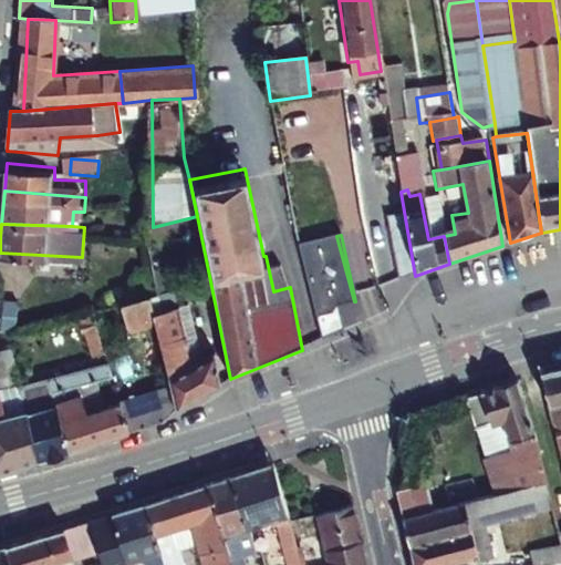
[(354,301),(336,236),(295,244),(314,318),(329,315),(338,306),(354,301)]
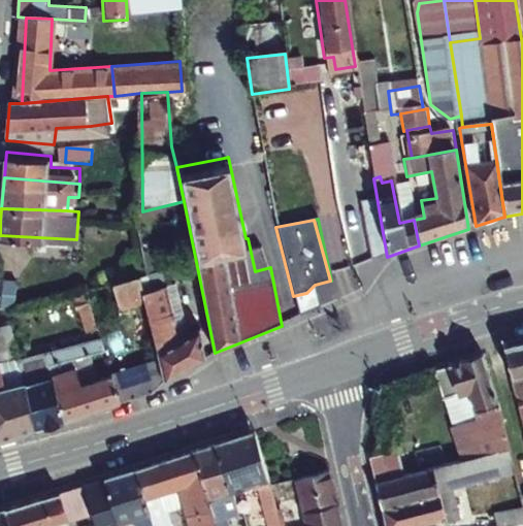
[(382,227),(364,229),(368,264),(387,257),(382,227)]
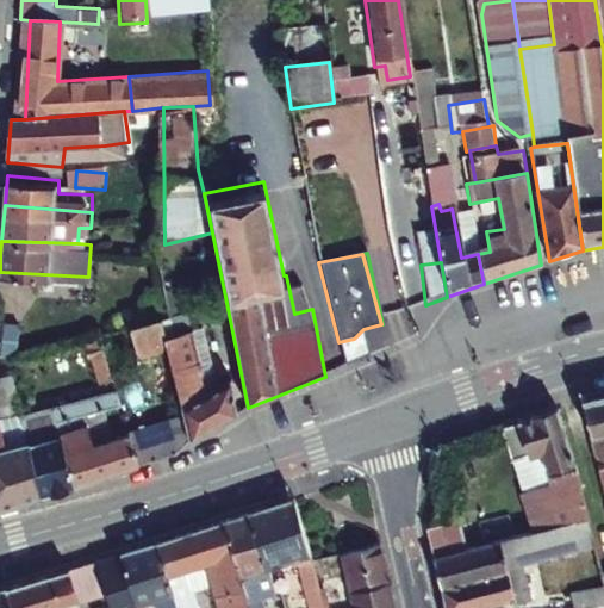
[(130,332),(136,357),(164,349),(162,340),(159,324),(130,332)]
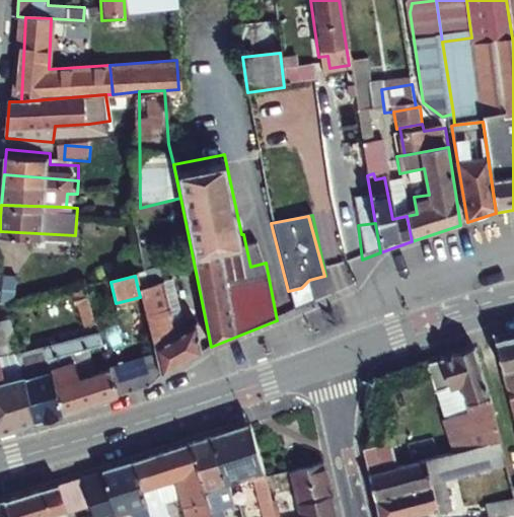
[(14,279),(1,277),(0,288),(0,304),(12,306),(14,279)]
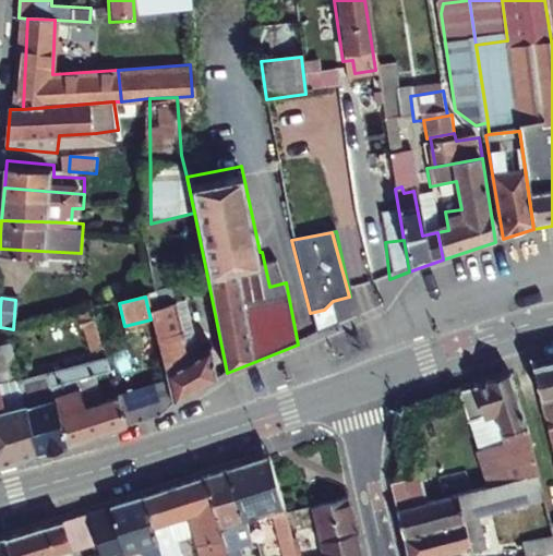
[(176,304),(148,311),(151,319),(167,384),(171,406),(217,378),(212,352),(191,357),(189,343),(191,343),(192,342),(190,328),(188,327),(181,329),(176,304)]
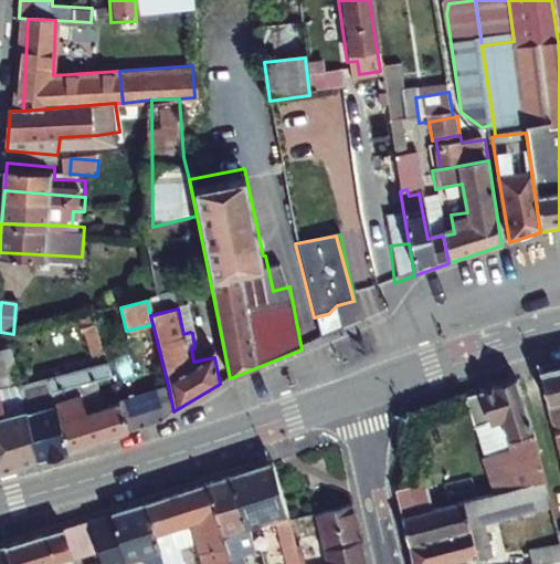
[(0,350),(0,472),(34,461),(18,384),(10,347),(0,350)]
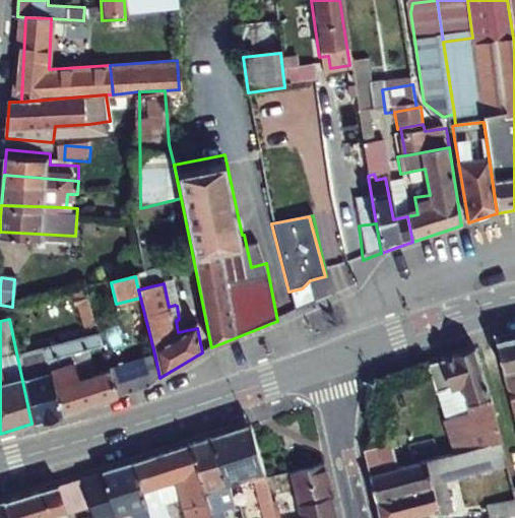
[(103,349),(98,332),(16,352),(31,424),(61,414),(49,364),(72,358),(97,350),(103,349)]
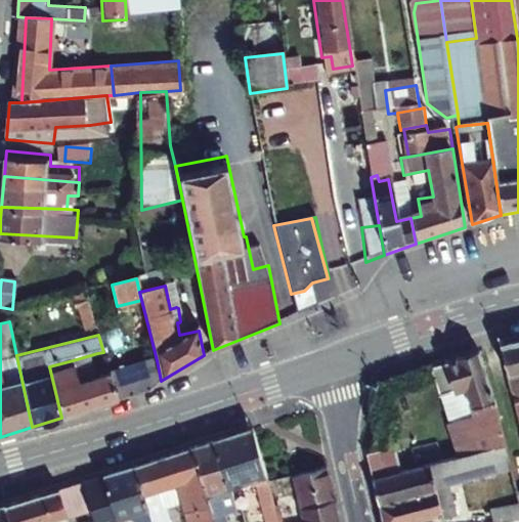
[(518,341),(503,345),(518,419),(518,341)]
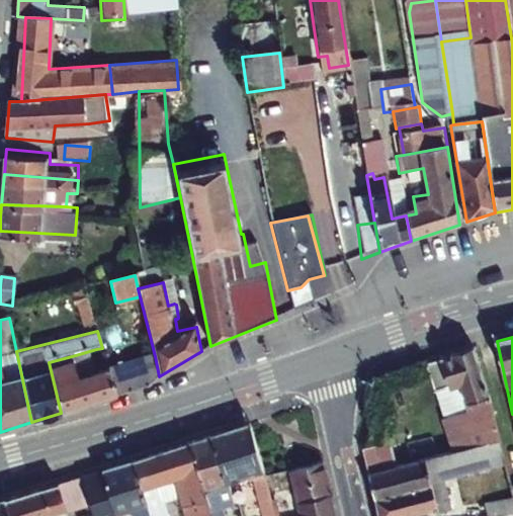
[(498,439),(479,347),(427,364),(436,397),(461,392),(472,432),(448,438),(452,450),(498,439)]
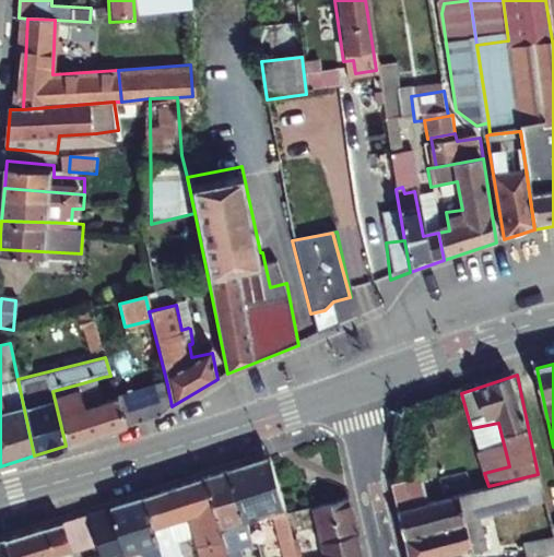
[(106,384),(104,377),(78,384),(84,406),(117,396),(113,383),(106,384)]
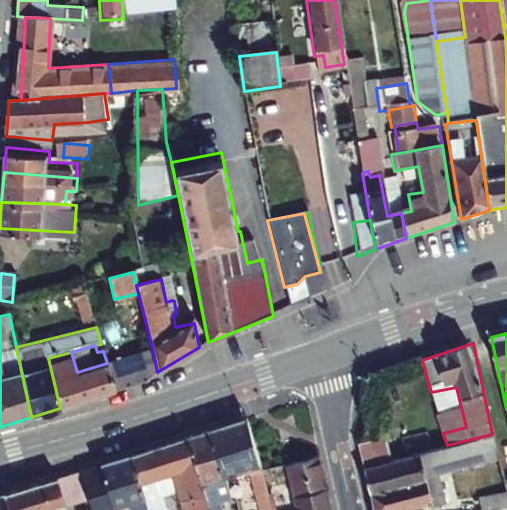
[(107,363),(77,372),(71,352),(48,358),(60,408),(159,376),(157,372),(153,352),(107,363)]
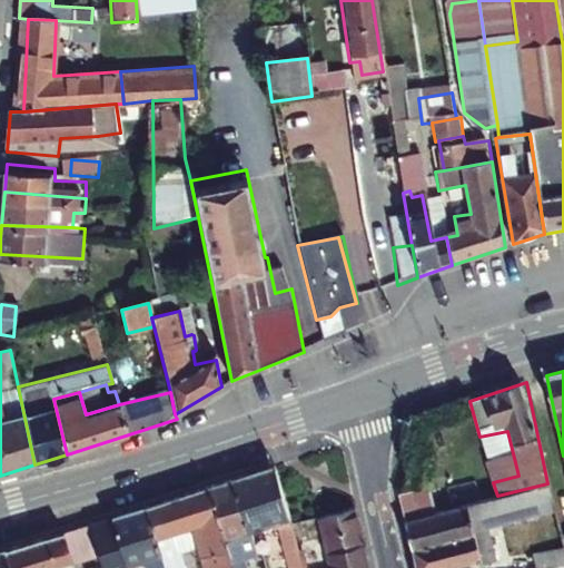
[(337,459),(278,475),(288,509),(309,503),(312,510),(322,508),(324,519),(355,511),(344,461),(337,459)]
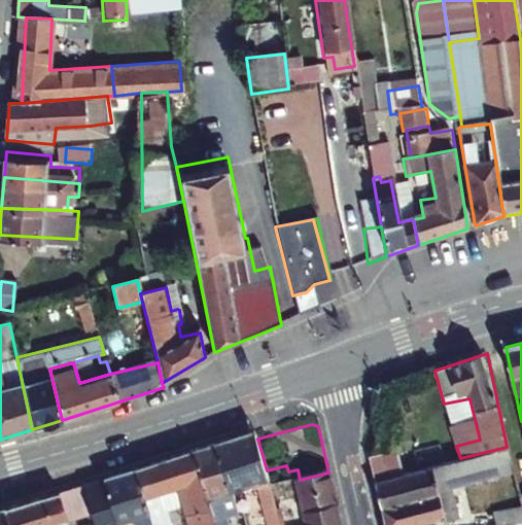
[(257,439),(256,435),(217,448),(234,503),(272,493),(267,470),(257,439)]
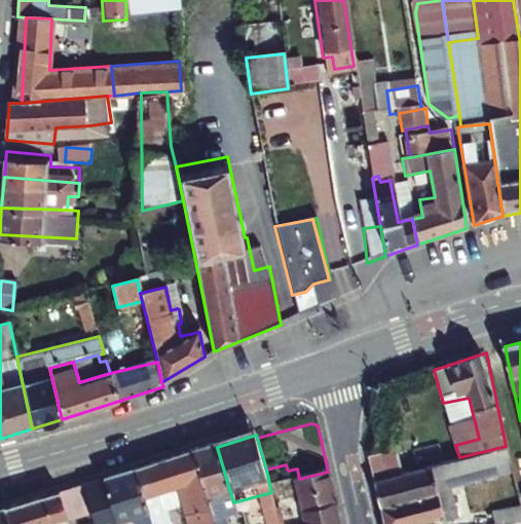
[(414,469),(373,478),(380,506),(438,492),(431,464),(459,457),(455,445),(411,456),(414,469)]
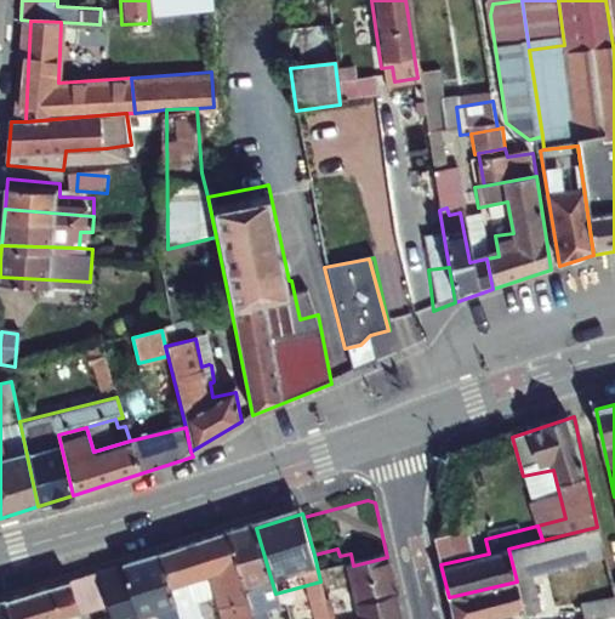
[(517,581),(604,562),(597,527),(542,540),(508,549),(517,581)]
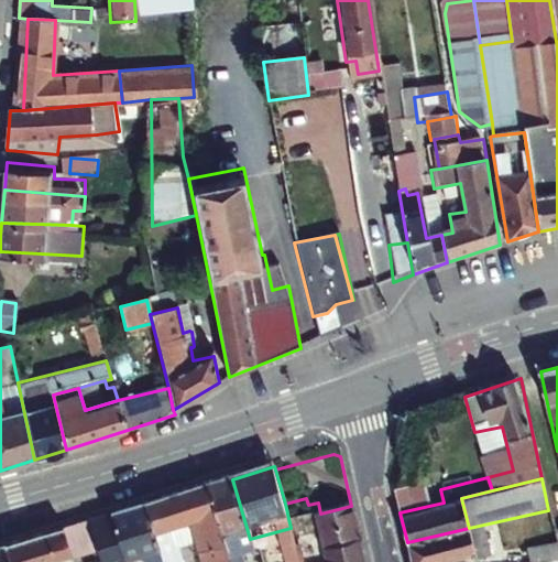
[(250,539),(232,479),(211,485),(232,557),(252,551),(250,539)]
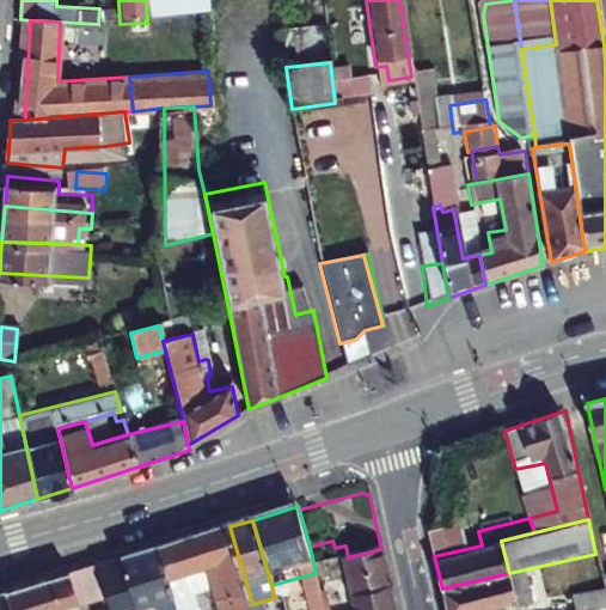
[(253,609),(252,604),(230,526),(161,548),(172,584),(207,573),(216,609),(253,609)]
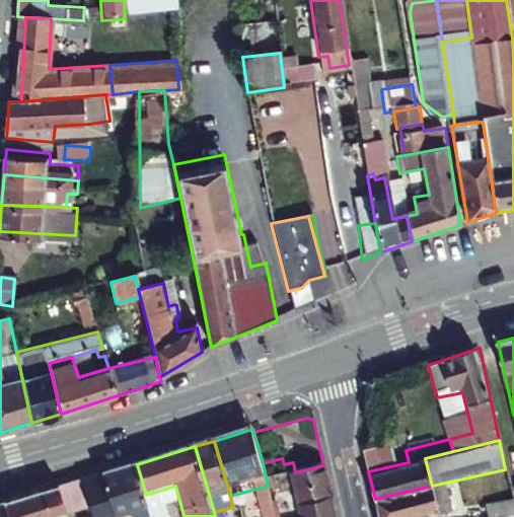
[(135,514),(135,516),(151,516),(146,495),(137,464),(106,474),(118,516),(127,516),(135,514)]
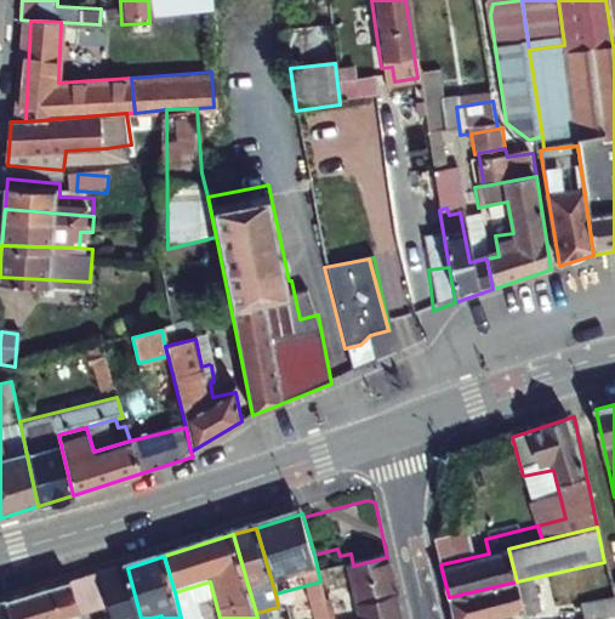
[(402,618),(387,557),(353,566),(366,618),(402,618)]
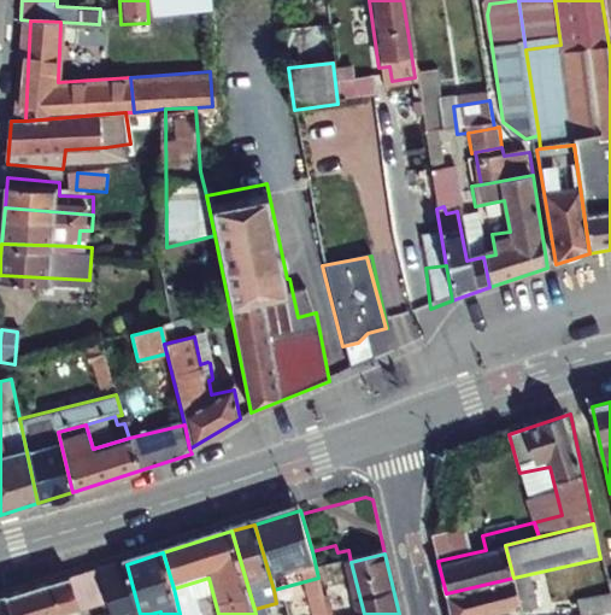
[(95,614),(113,609),(104,573),(74,581),(83,614),(95,614)]
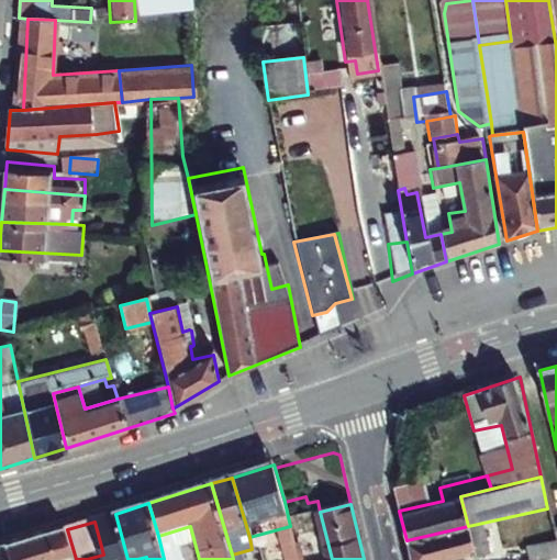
[(445,559),(444,557),(472,551),(468,526),(407,540),(411,559),(445,559)]
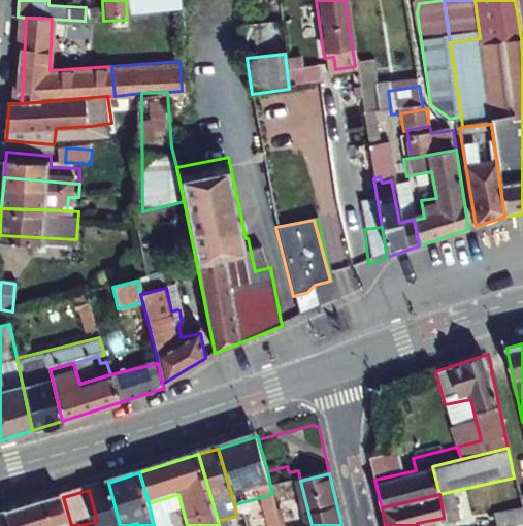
[(71,525),(63,497),(9,516),(11,525),(71,525)]
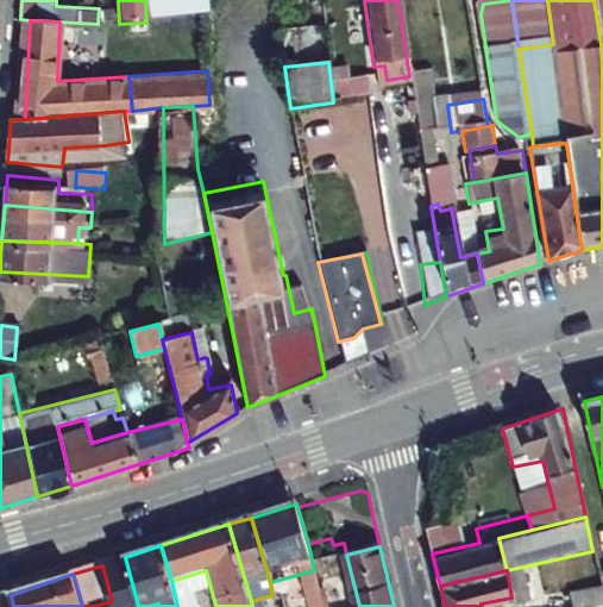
[(13,606),(11,595),(0,598),(0,606),(13,606)]
